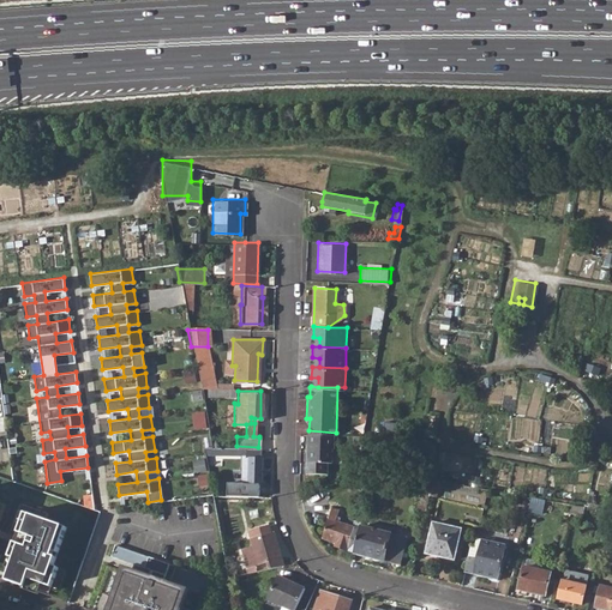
[(333,460),(333,447),(335,445),(336,433),(309,430),(309,446),(311,446),(310,459),(307,459),(306,471),(328,472),(328,460),(333,460)]
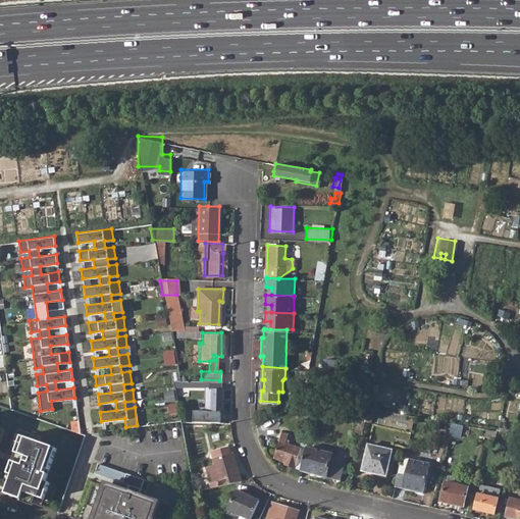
[(220,410),(220,387),(219,380),(201,379),(186,379),(185,386),(203,386),(203,409),(192,409),(191,420),(217,421),(217,410),(220,410)]
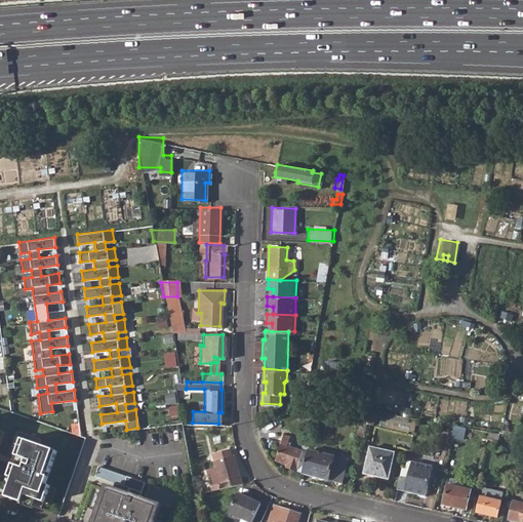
[(436,435),(442,437),(445,426),(438,425),(436,435)]
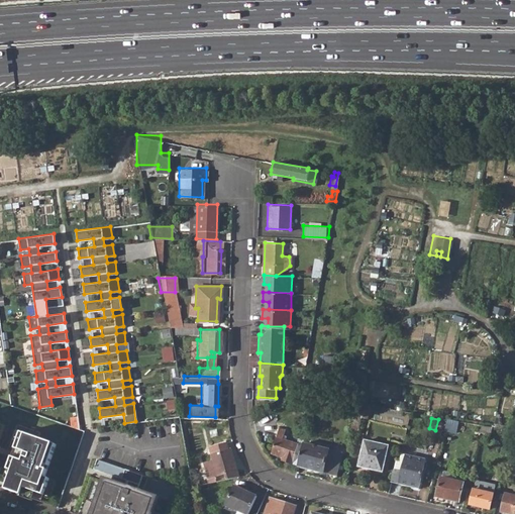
[(442,431),(452,433),(455,420),(445,418),(442,431)]
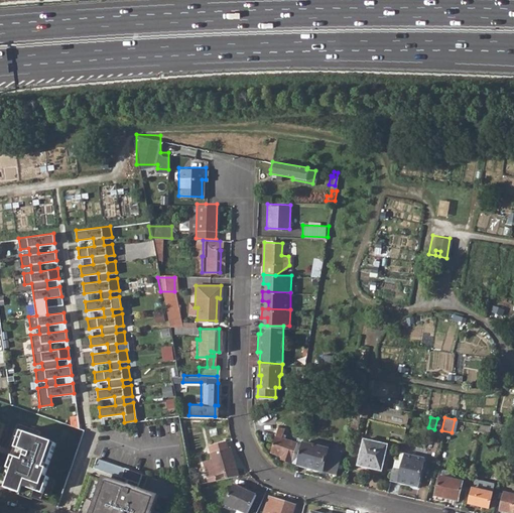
[(278,459),(296,464),(300,443),(280,439),(282,428),(279,427),(280,424),(276,423),(269,454),(279,456),(278,459)]
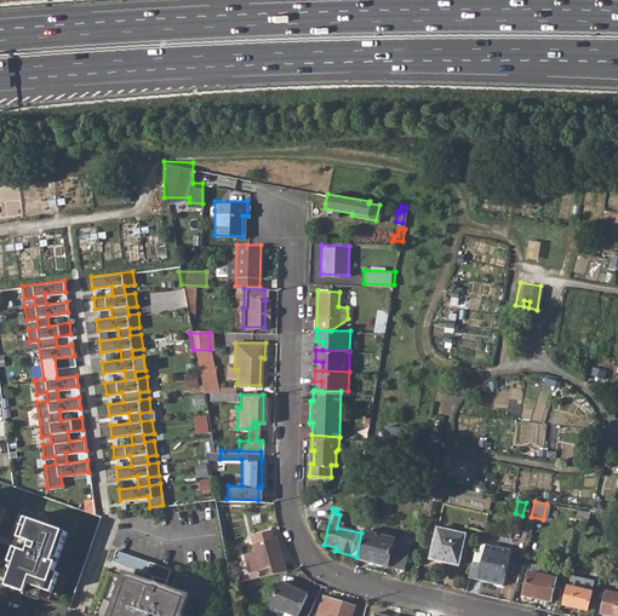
[(67,530),(24,514),(17,534),(22,536),(9,575),(16,577),(12,586),(24,589),(27,581),(51,589),(58,570),(52,569),(67,530)]
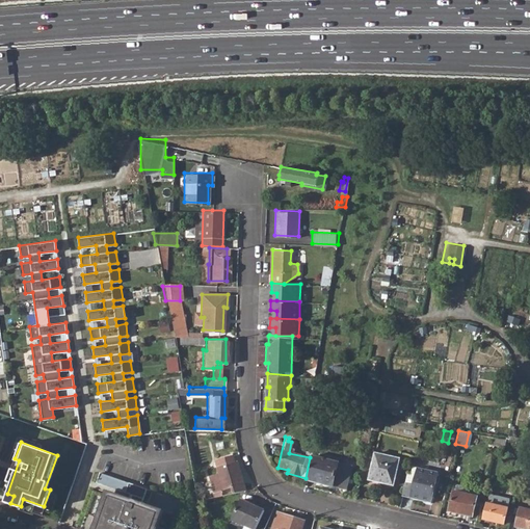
[(312,449),(310,456),(336,461),(336,459),(337,454),(312,449)]
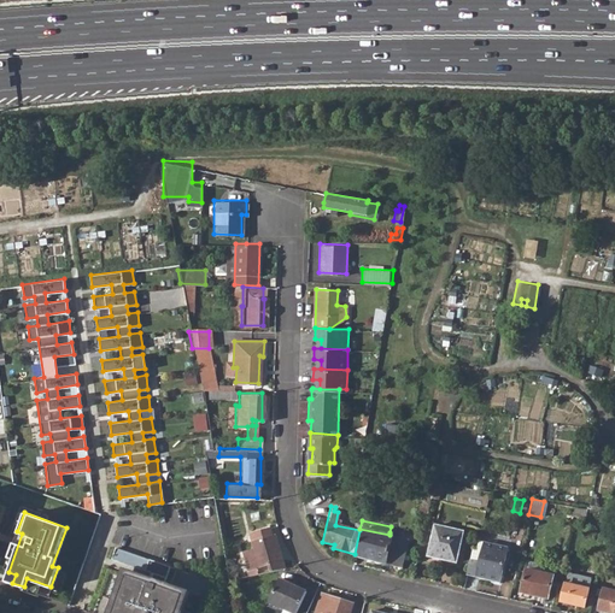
[(428,554),(457,560),(464,529),(435,523),(428,554)]
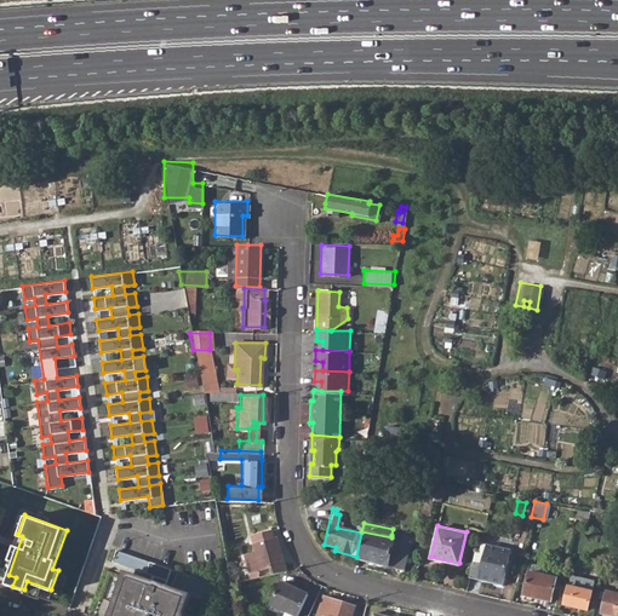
[(285,571),(275,534),(272,534),(269,528),(250,534),(253,548),(242,551),(247,570),(268,565),(270,574),(285,571)]
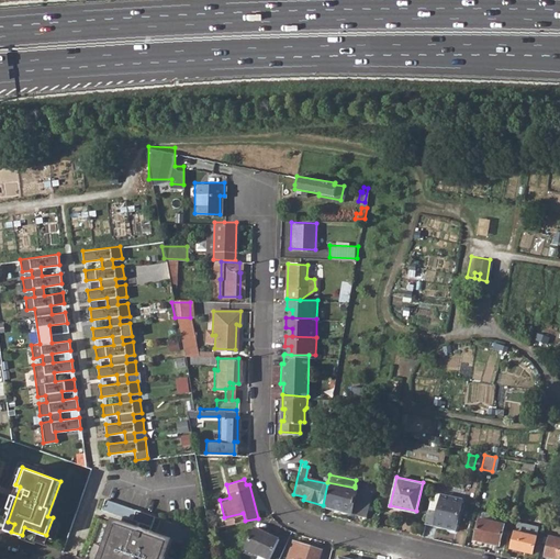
[(370,490),(355,485),(355,488),(327,482),(327,483),(323,505),(364,515),(370,490)]
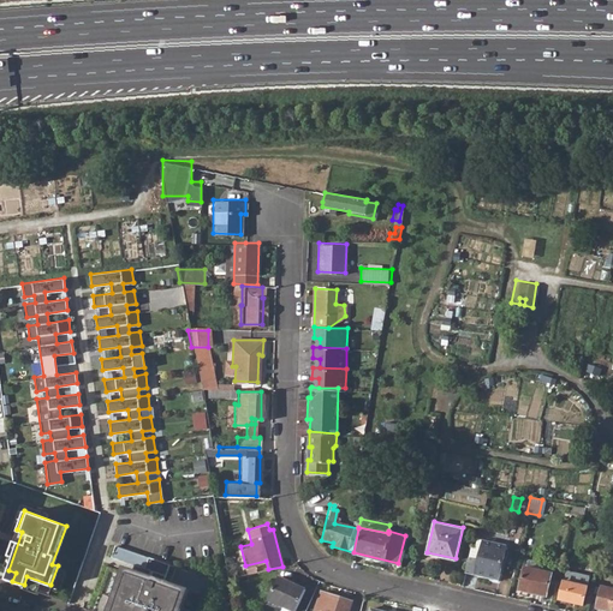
[(464,573),(497,579),(505,544),(477,538),(475,546),(470,546),(464,573)]
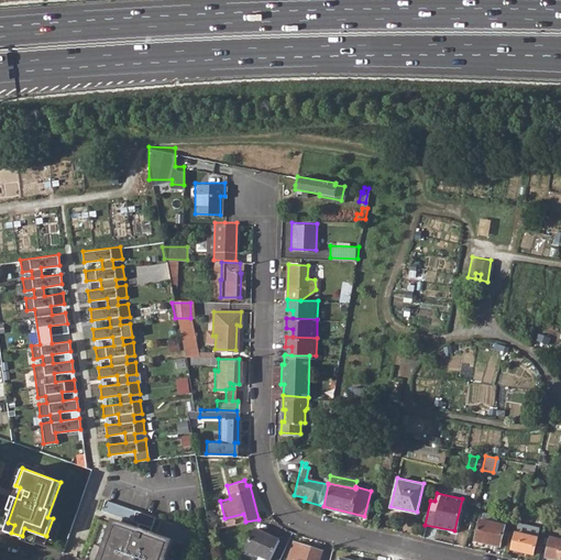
[(83,558),(88,559),(179,559),(190,530),(158,519),(154,534),(149,531),(154,517),(103,500),(101,507),(131,518),(130,524),(112,517),(110,523),(97,517),(83,558)]
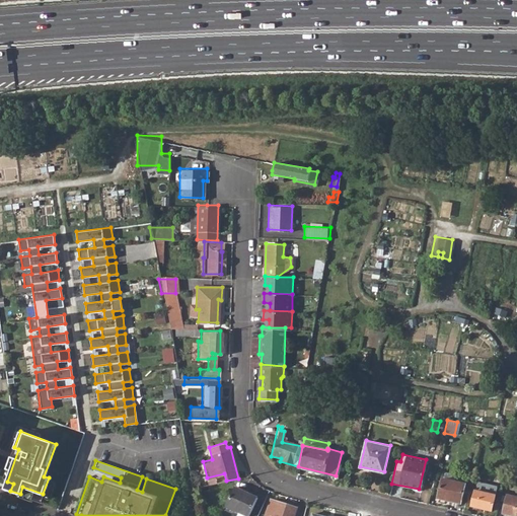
[(441,472),(440,478),(461,484),(463,477),(441,472)]
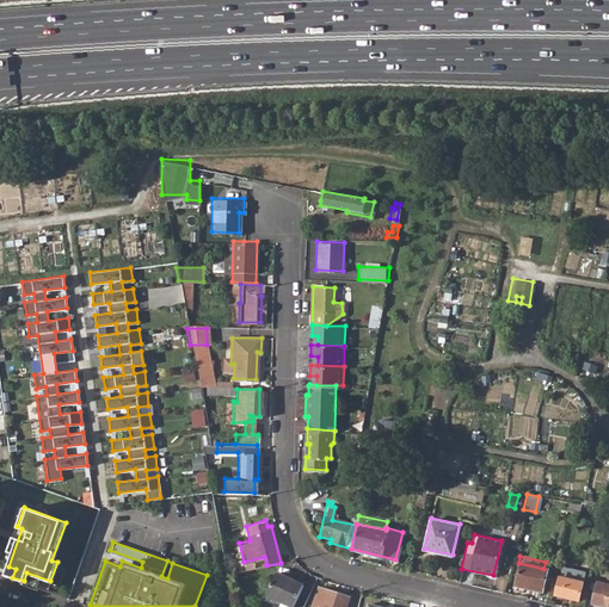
[(540,592),(543,569),(518,563),(512,586),(540,592)]
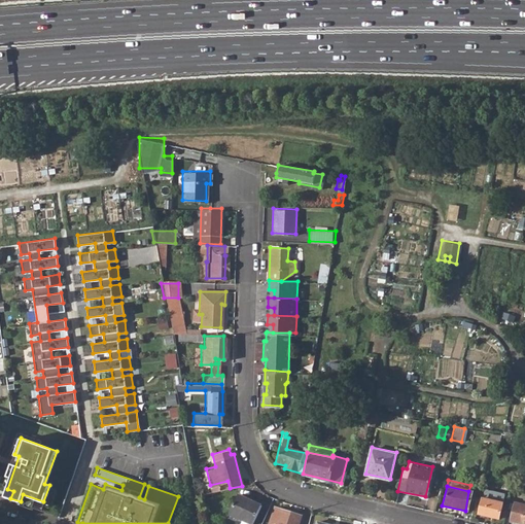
[(483,488),(476,514),(495,518),(501,493),(483,488)]
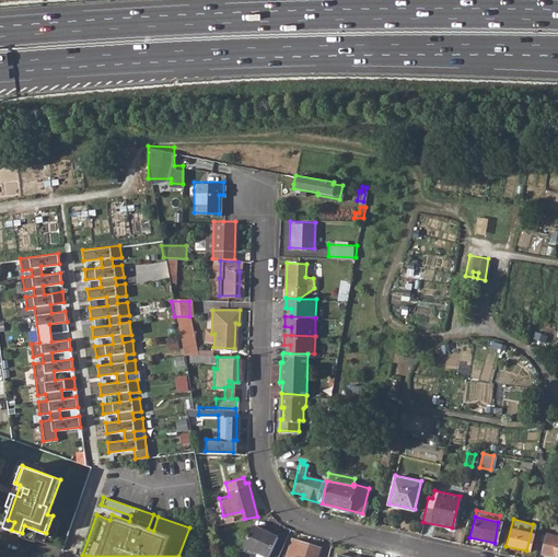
[(14,522),(8,520),(4,528),(11,530),(14,522)]
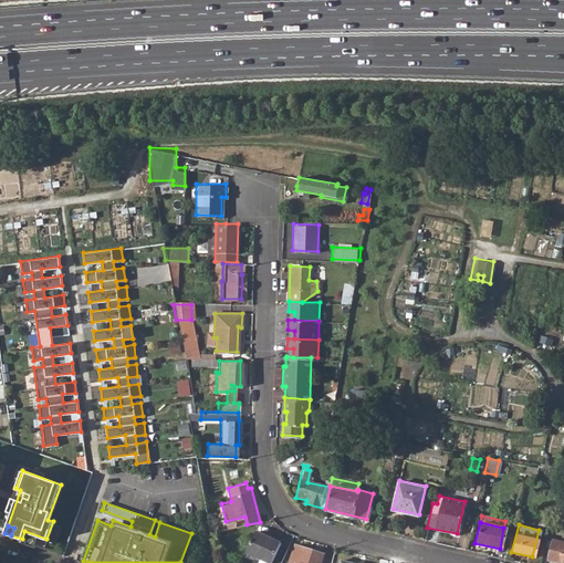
[(24,531),(22,539),(43,546),(47,539),(24,531)]
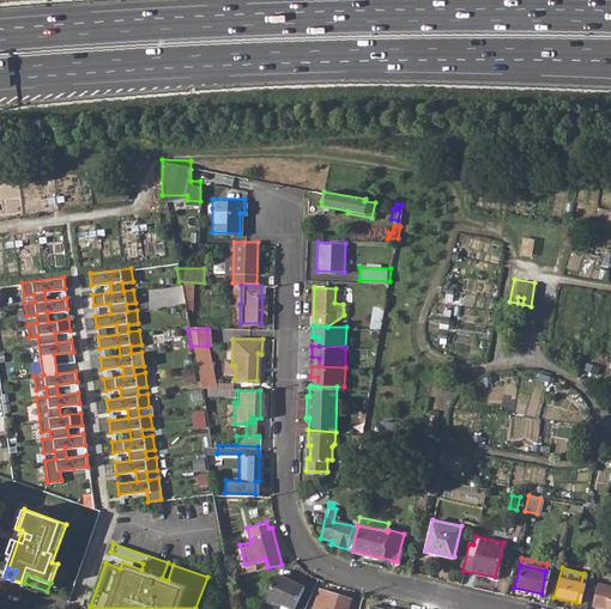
[(288,608),(301,590),(273,576),(261,597),(280,608),(288,608)]
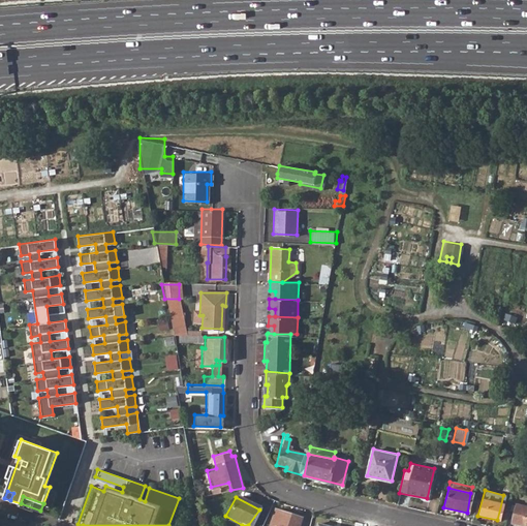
[(509,522),(526,525),(526,505),(514,503),(509,522)]
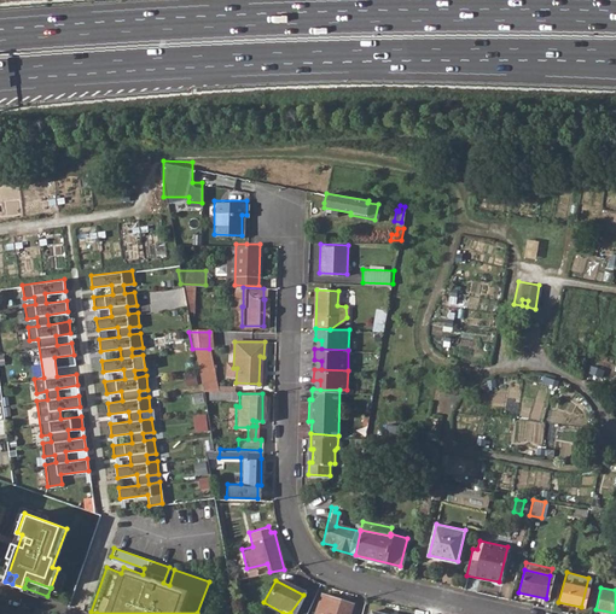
[(347,613),(350,604),(319,594),(312,613),(347,613)]
